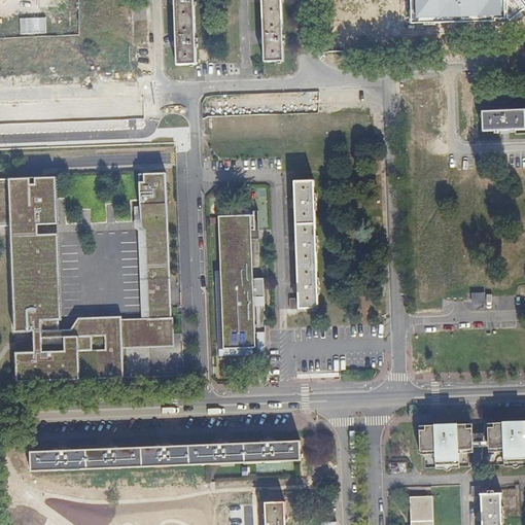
[(175,38),(175,45),(175,64),(195,63),(191,0),(173,0),(173,4),(175,38)]
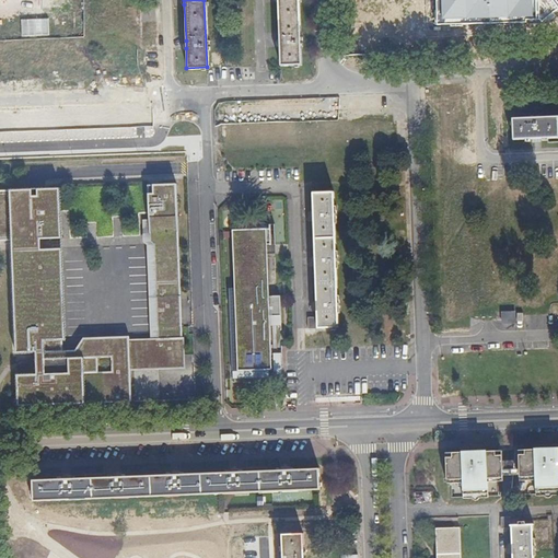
[(300,65),(297,0),(277,0),(277,1),(278,37),(278,46),(279,65),(300,65)]
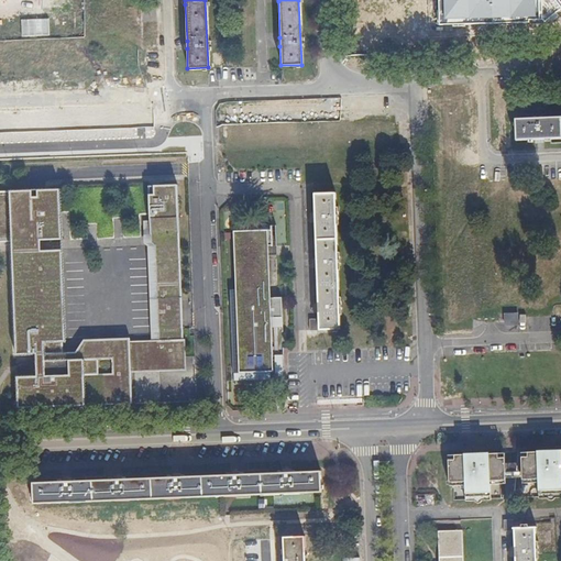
[(532,139),(534,140),(534,143),(537,143),(542,143),(542,139),(560,136),(560,116),(514,119),(515,140),(532,139)]
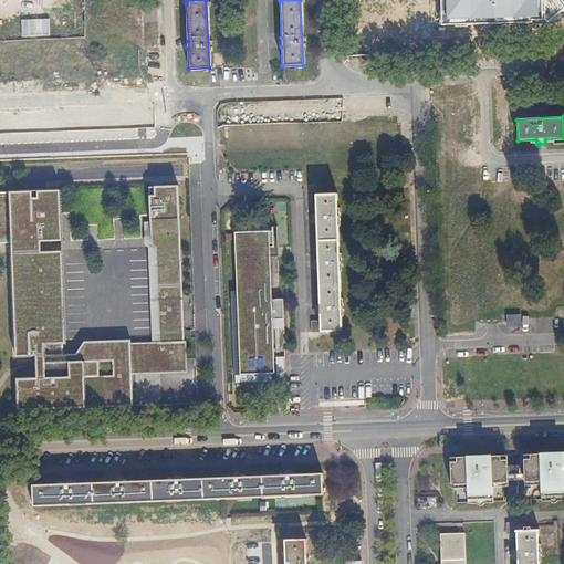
[(185,357),(178,185),(149,186),(149,212),(150,233),(155,236),(159,358),(185,357)]
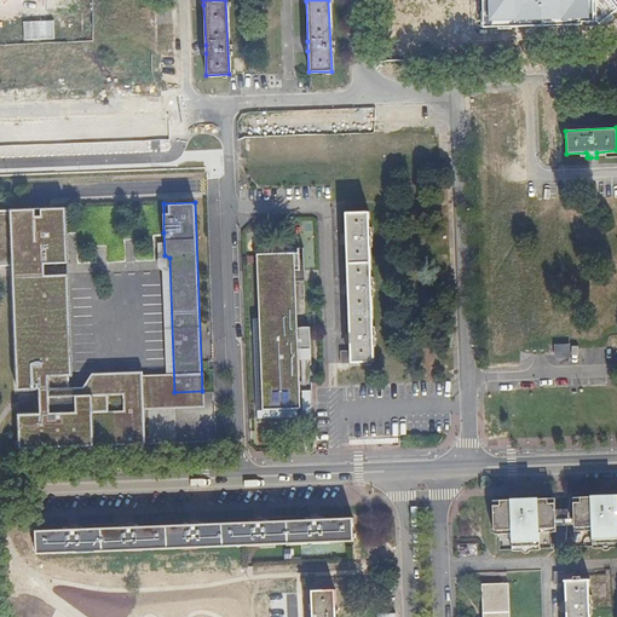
[(10,209),(0,209),(0,264),(68,261),(65,207),(10,209)]
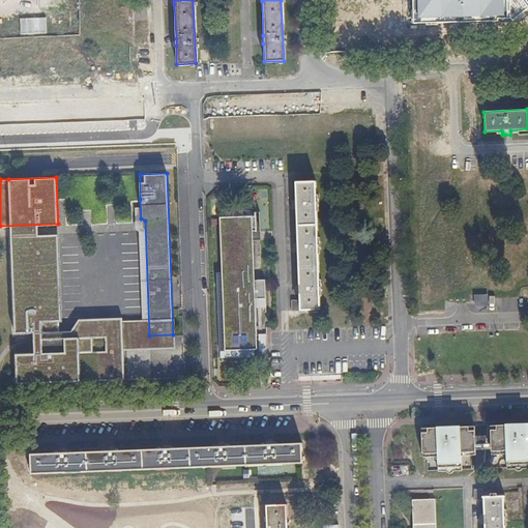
[(298,310),(319,309),(314,181),(294,182),(294,189),(295,200),(292,200),(290,206),(295,206),(296,242),(294,242),(291,250),(296,248),(298,285),(296,285),(293,292),(298,292),(298,310)]
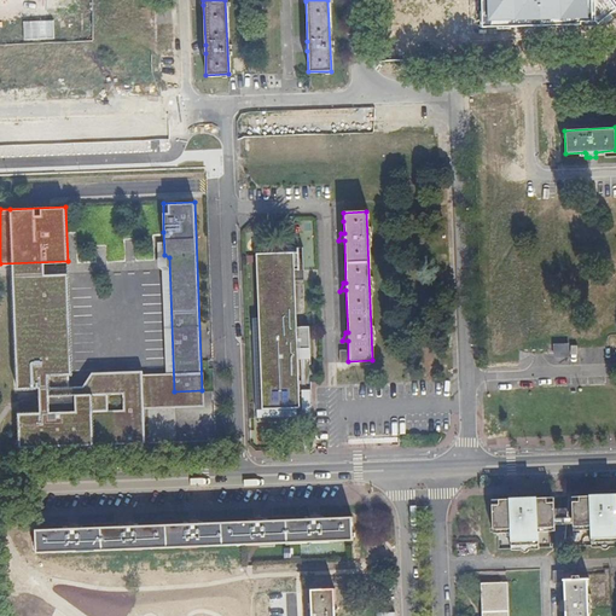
[(174,391),(169,257),(164,255),(163,232),(157,232),(158,260),(163,262),(167,368),(65,372),(67,385),(141,383),(143,408),(203,406),(202,390),(174,391)]
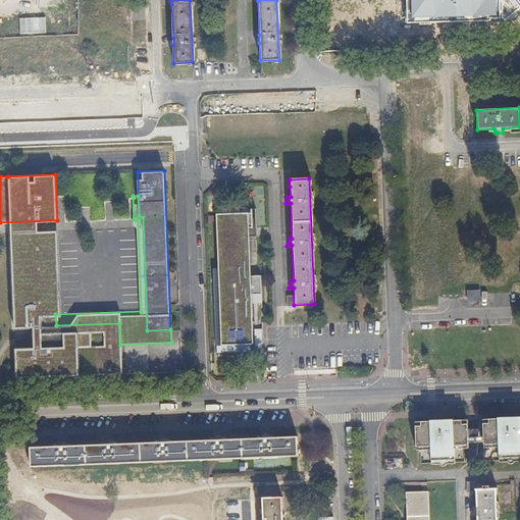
[(249,343),(252,343),(250,302),(250,297),(248,297),(248,294),(262,293),(261,273),(251,274),(249,225),(252,225),(252,226),(253,226),(252,207),(243,207),(244,211),(214,212),(216,266),(212,267),(215,345),(219,344),(249,343)]
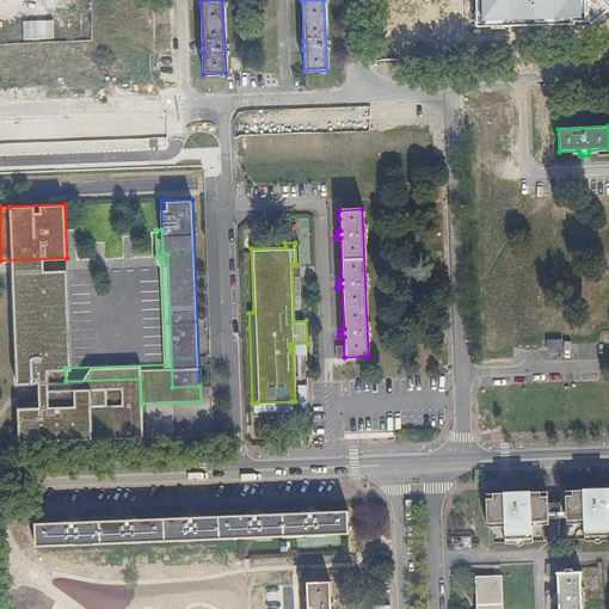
[(141,404),(140,379),(66,381),(65,368),(61,269),(14,270),(18,383),(40,382),(41,405),(19,406),(20,442),(145,437),(143,412),(141,405),(141,404)]
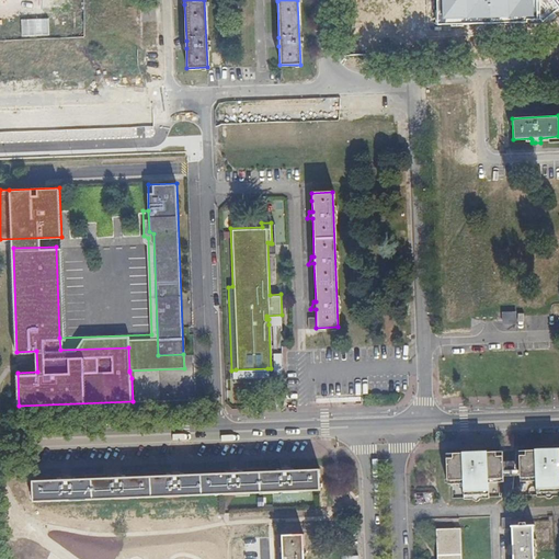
[(514,322),(514,312),(501,312),(501,323),(514,322)]
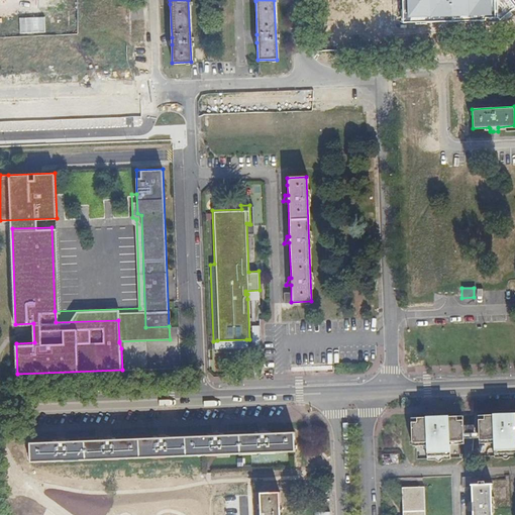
[(260,290),(245,291),(245,294),(247,294),(247,299),(260,298),(260,290)]
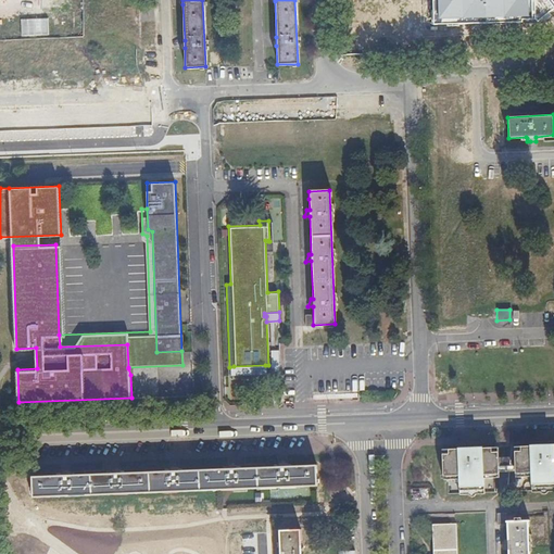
[(265,365),(234,366),(229,367),(229,375),(265,373),(265,365)]
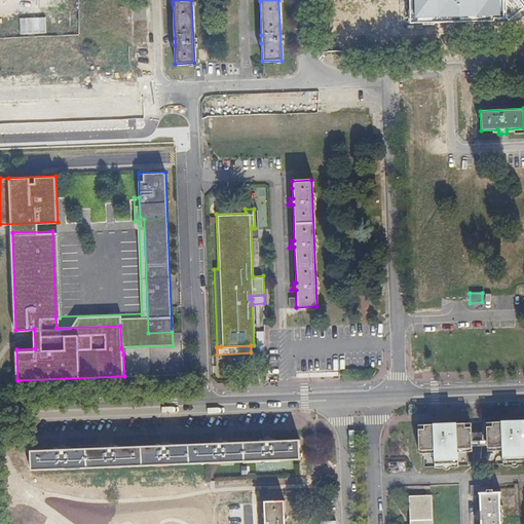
[(485,439),(485,444),(485,450),(500,450),(502,450),(502,453),(500,454),(500,465),(509,464),(509,462),(515,462),(515,464),(523,464),(523,449),(523,448),(523,420),(520,420),(484,421),(485,439)]
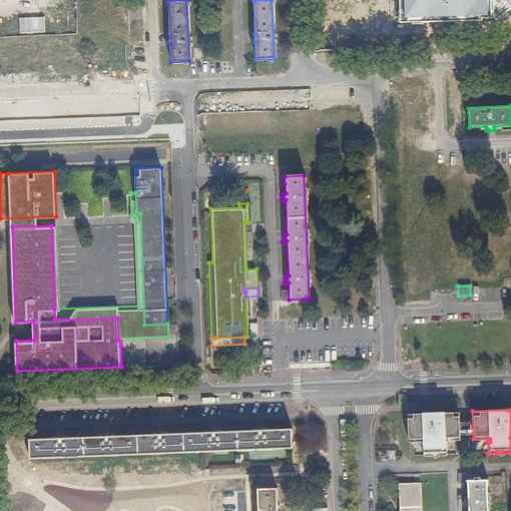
[(458,411),(440,412),(454,414),(455,440),(458,440),(458,434),(458,429),(458,411)]
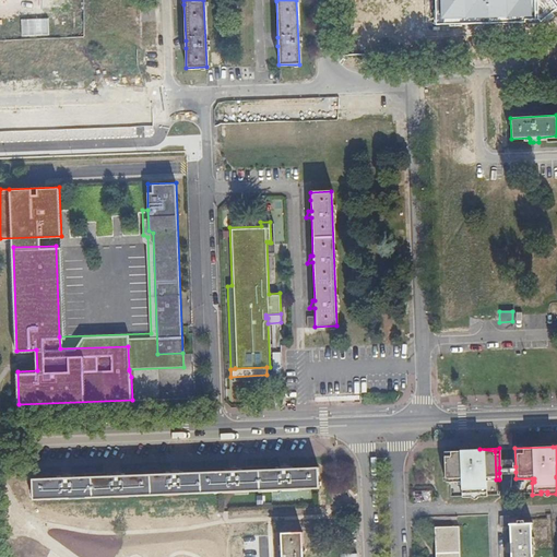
[(480,449),(442,450),(443,481),(459,481),(461,481),(461,485),(460,486),(460,496),(469,496),(469,494),(474,493),(474,496),(484,496),(484,480),(496,480),(495,451),(480,449)]
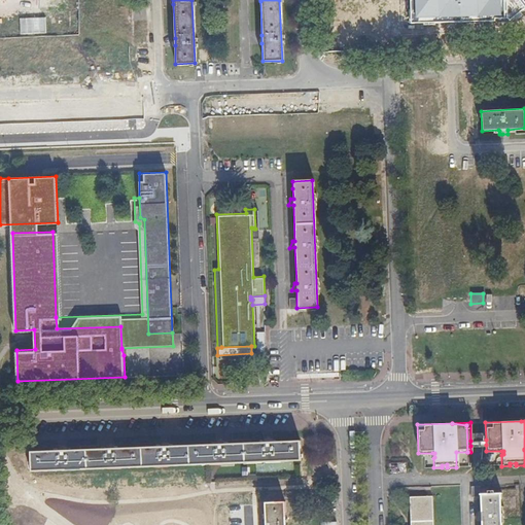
[(105,447),(65,448),(58,448),(30,449),(31,469),(205,462),(217,462),(254,460),(293,459),(299,459),(298,440),(271,441),(261,441),(222,443),(215,443),(167,445),(160,445),(113,447),(105,447)]
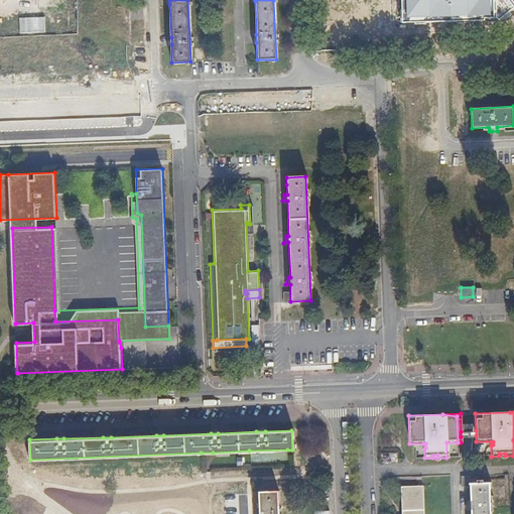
[(380,461),(396,461),(395,451),(380,451),(380,461)]
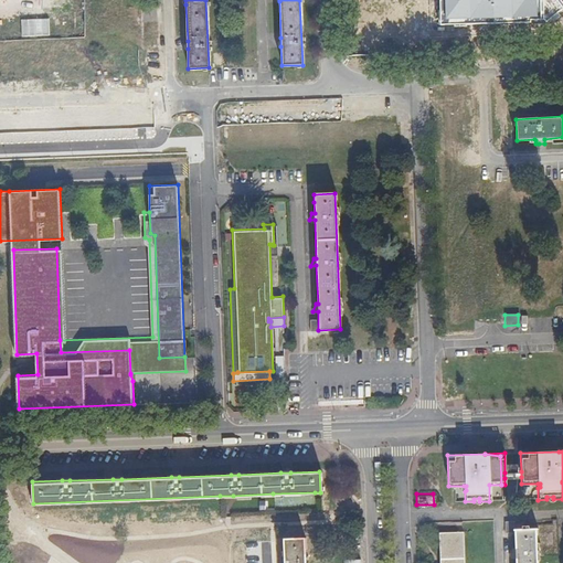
[(535,562),(535,528),(528,528),(528,524),(521,524),(521,522),(512,522),(512,529),(513,529),(514,549),(512,549),(510,556),(514,556),(514,562),(535,562)]
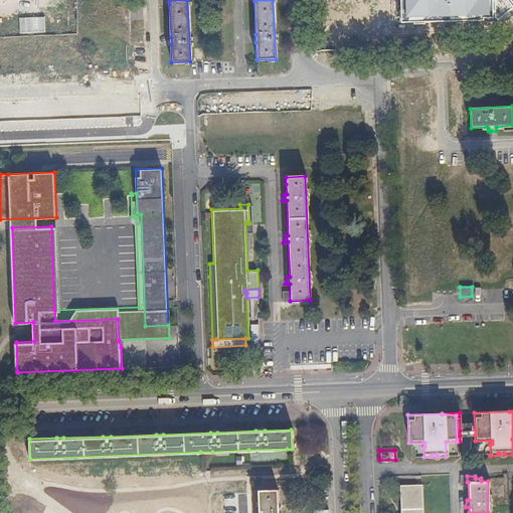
[(421,512),(420,484),(399,485),(399,512),(421,512)]
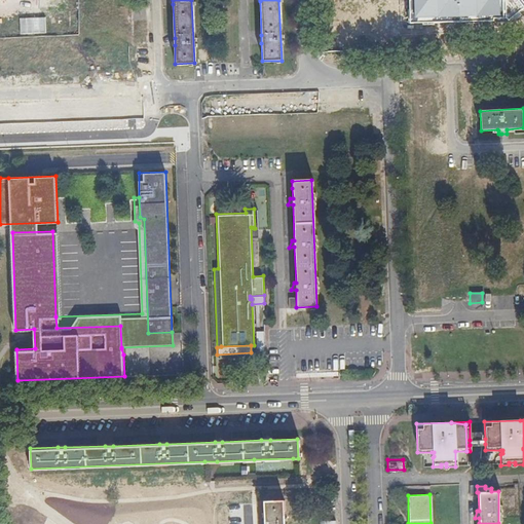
[(284,523),(284,500),(263,500),(264,518),(264,523),(284,523)]
